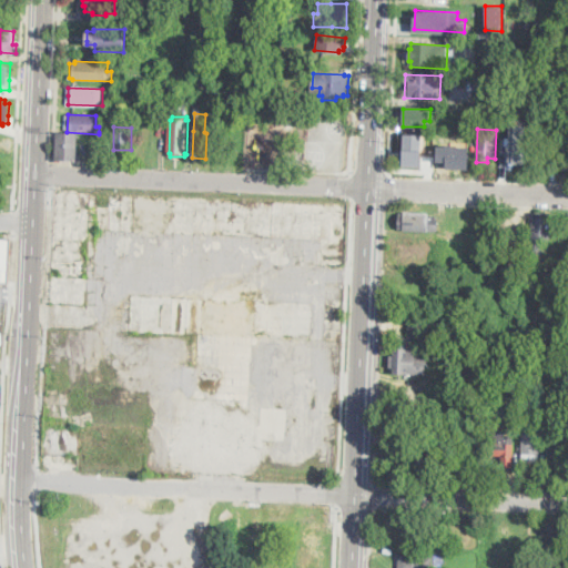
[(78,160),(78,161),(56,160),(57,133),(79,133),(78,160)]
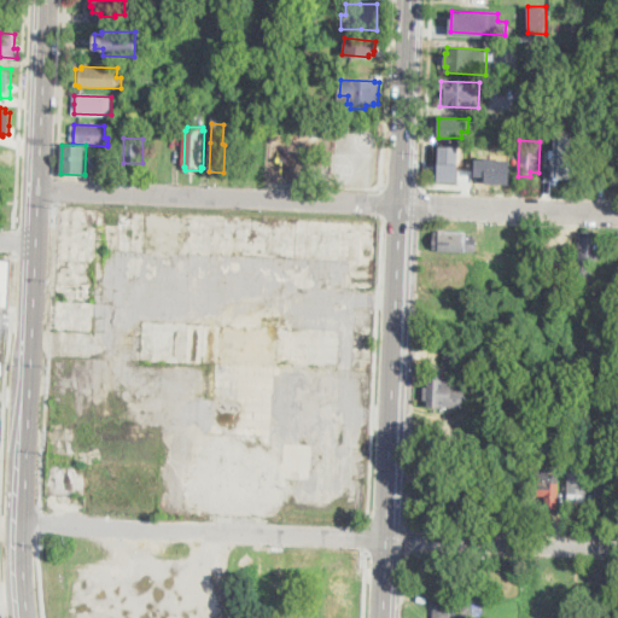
[(438,179),(458,180),(459,145),(439,145),(438,179)]
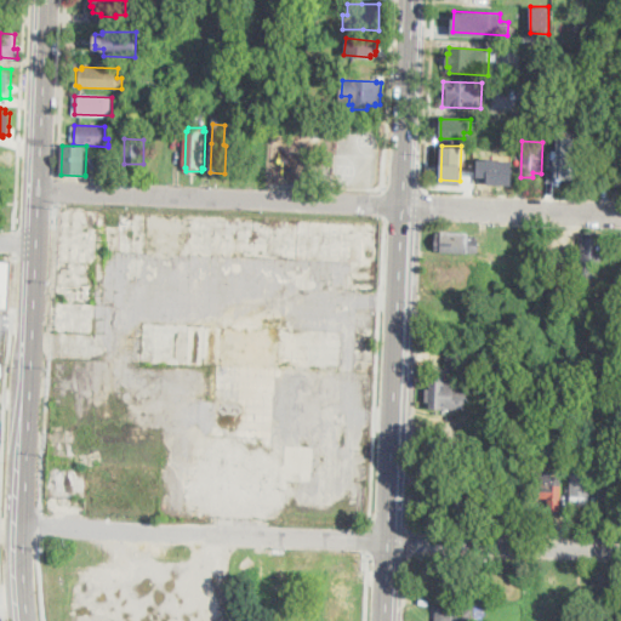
[(577,148),(575,187),(574,187),(574,191),(554,189),(554,186),(552,186),(554,147),(577,148)]
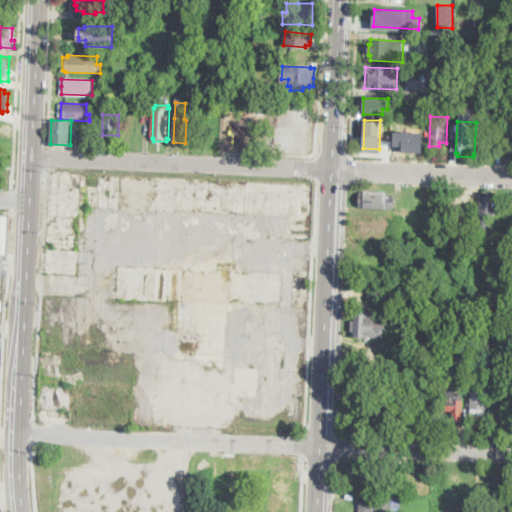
[(498,130),(497,151),(494,151),(494,155),(485,155),(485,150),(480,150),(481,125),(490,125),(490,130),(498,130)]
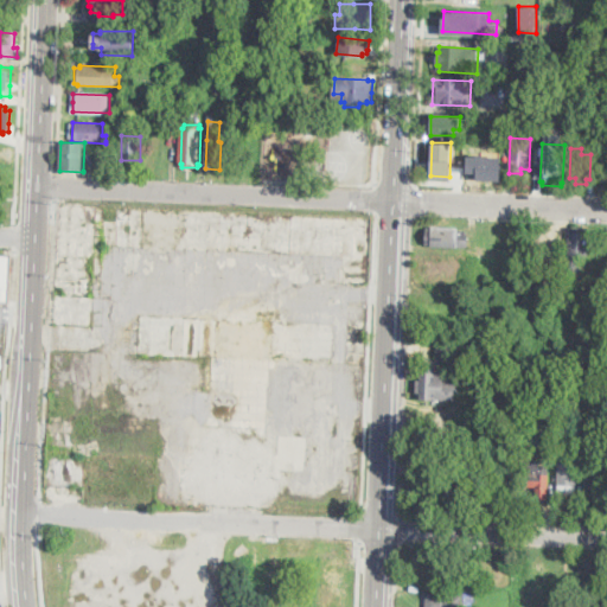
[(459,228),(459,232),(468,232),(468,248),(430,247),(430,244),(426,244),(427,230),(432,230),(432,228),(459,228)]
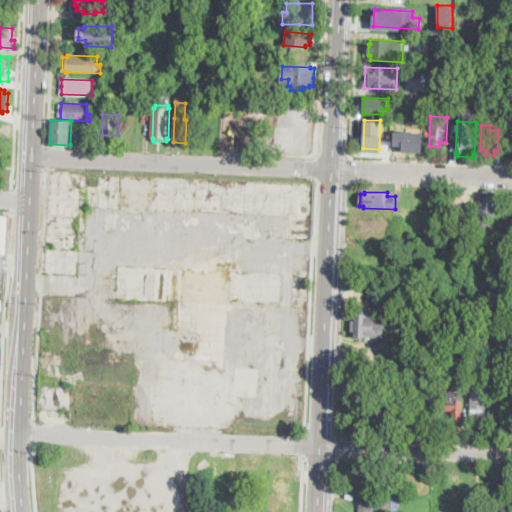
[(497,193),(497,215),(489,215),(488,225),(479,225),(480,192),(497,193)]
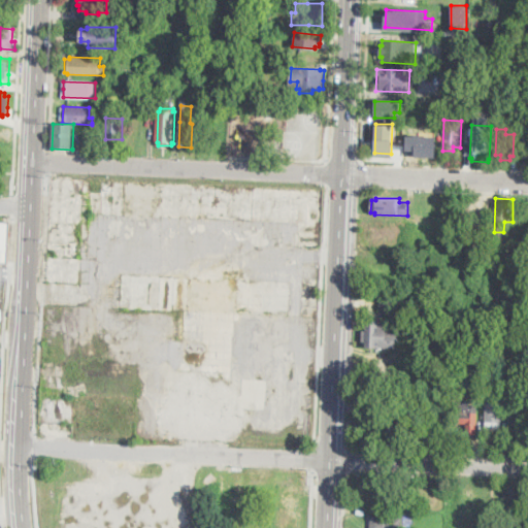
[(0,223),(10,224),(8,263),(0,262),(0,223)]
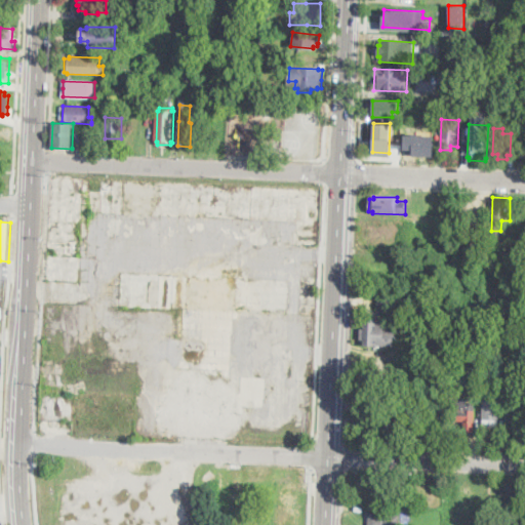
[(398,297),(398,313),(379,313),(379,306),(379,296),(398,297)]
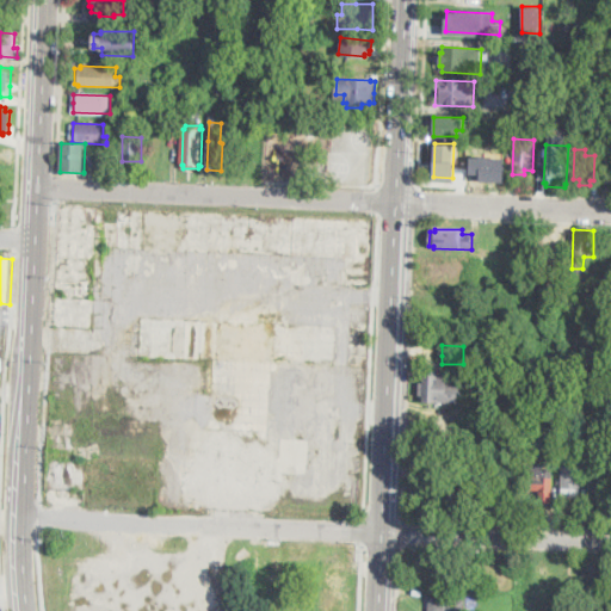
[(446,377),(446,387),(458,387),(458,403),(425,402),(425,396),(419,395),(419,382),(424,382),(424,376),(446,377)]
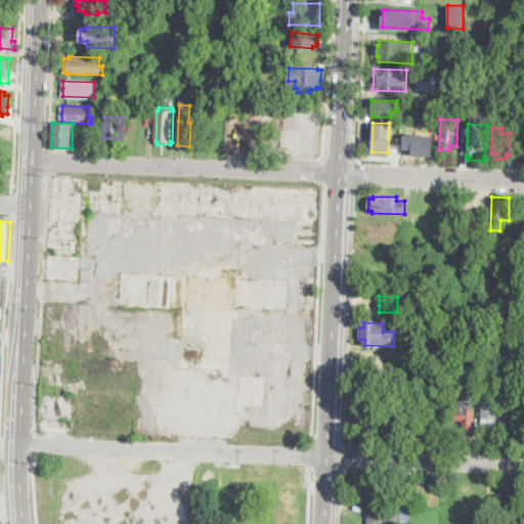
[(392,356),(391,375),(357,373),(359,354),(392,356)]
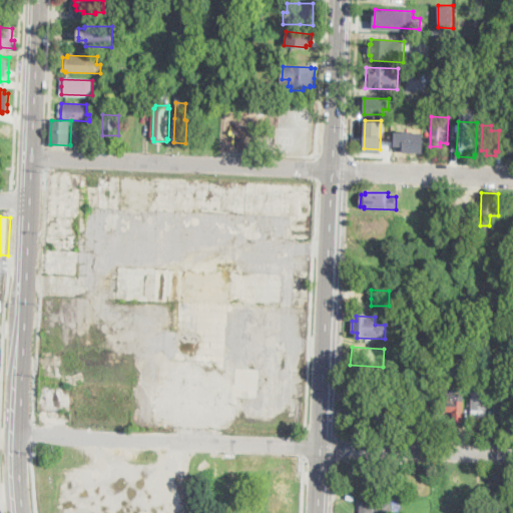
[(488,407),(487,417),(471,416),(471,412),(473,387),(489,388),(488,407)]
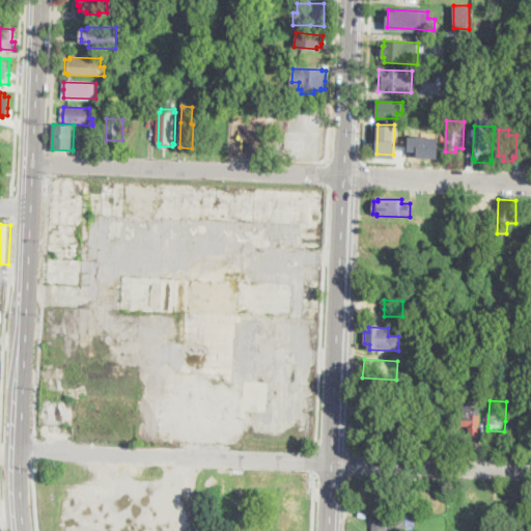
[(480,409),(479,440),(470,440),(471,426),(462,426),(463,415),(469,416),(470,408),(480,409)]
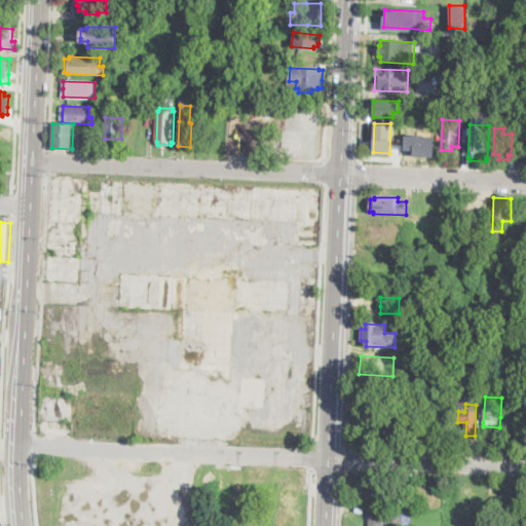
[(400,410),(400,420),(397,420),(396,433),(360,433),(360,429),(357,429),(357,411),(362,411),(362,409),(400,410)]
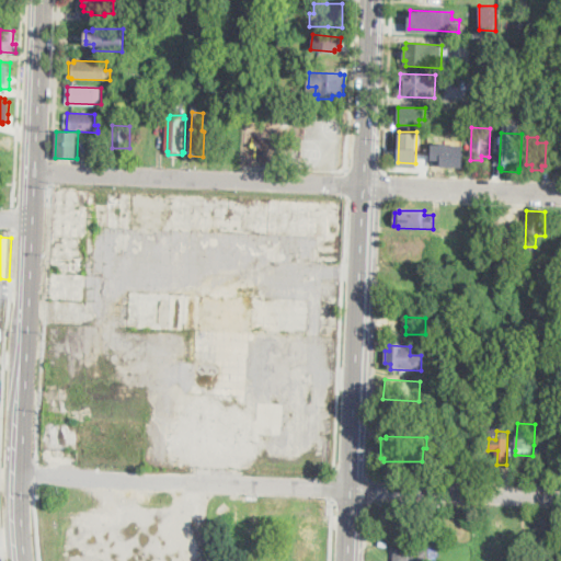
[(254,536),(239,536),(238,503),(253,503),(254,536)]
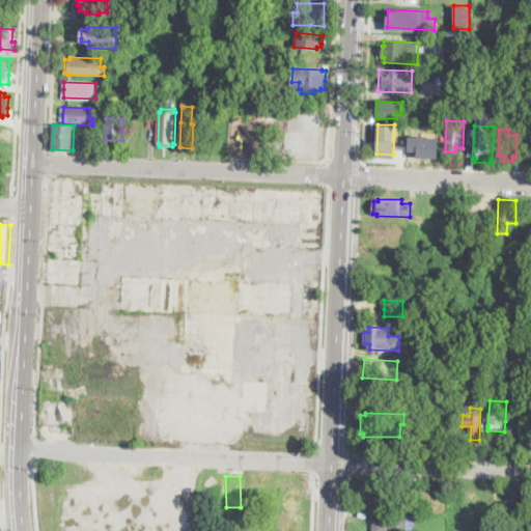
[(306,507),(306,508),(274,508),(274,499),(306,499),(306,507)]
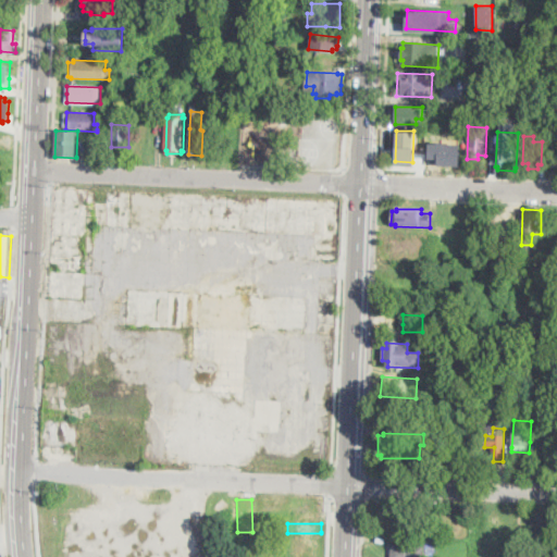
[(268,534),(258,534),(258,524),(271,524),(271,534),(268,534)]
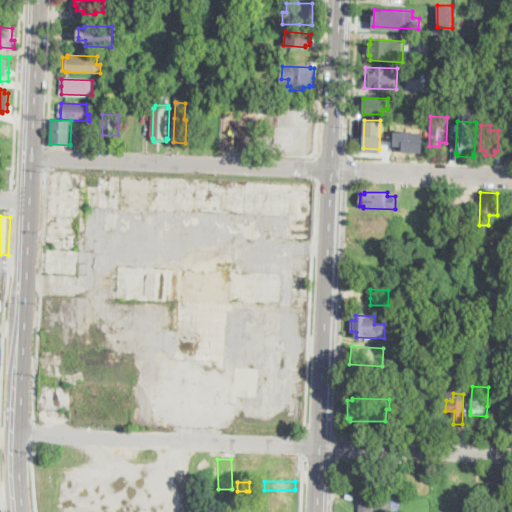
[(292,497),(291,503),(295,504),(294,511),(266,511),(267,500),(273,501),(274,496),(292,497)]
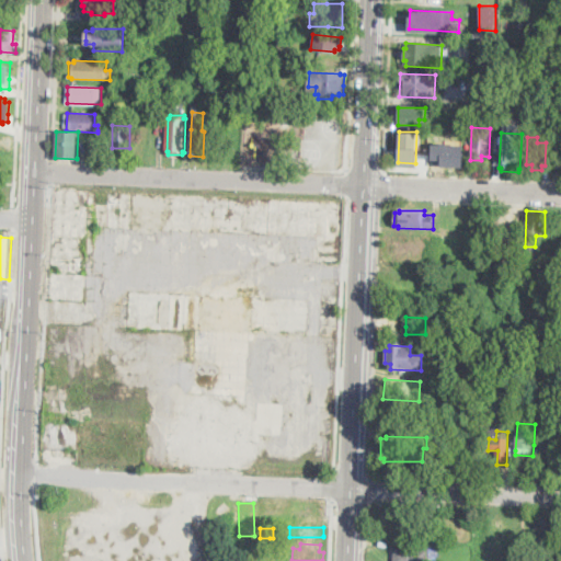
[(256,560),(258,549),(270,550),(275,550),(274,560),(256,560)]
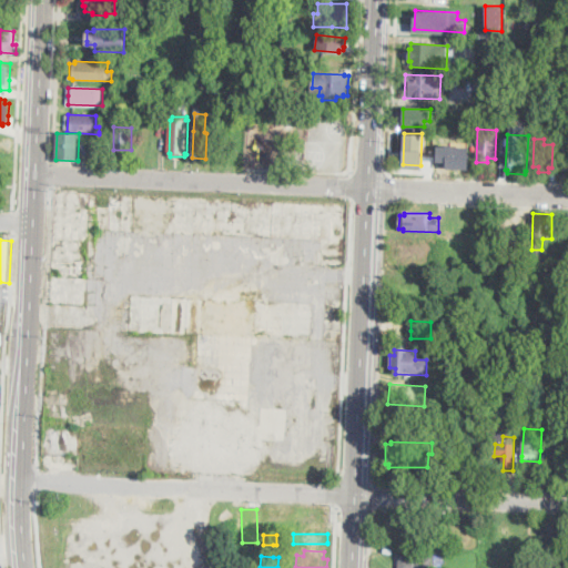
[(433,557),(432,567),(398,567),(399,556),(433,557)]
